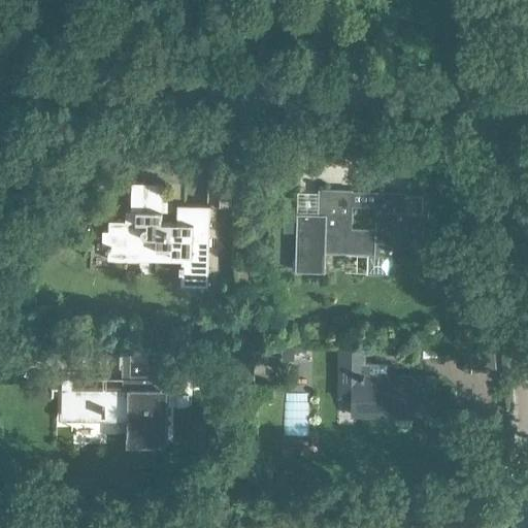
[(102,230),(101,248),(105,248),(105,251),(107,251),(107,259),(130,260),(130,254),(156,255),(156,261),(182,261),(180,265),(179,265),(179,272),(180,272),(180,286),(207,287),(209,206),(183,205),(183,212),(176,212),(176,223),(161,223),(162,211),(155,210),(156,200),(162,201),(163,184),(131,183),(130,211),(135,211),(135,222),(108,221),(108,231),(102,230)]
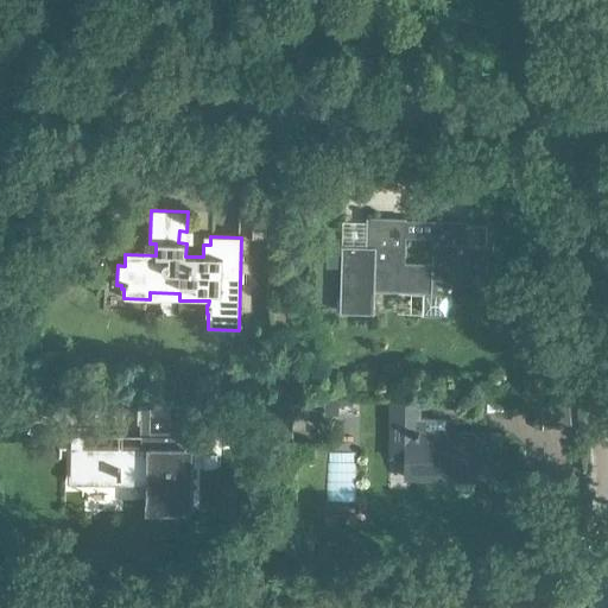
[(423,314),(447,315),(447,297),(480,298),(481,254),(486,254),(487,226),(405,222),(406,219),(366,216),(366,246),(342,246),(340,298),(337,298),(336,308),(340,308),(340,311),(373,312),(374,291),(424,292),(423,314)]
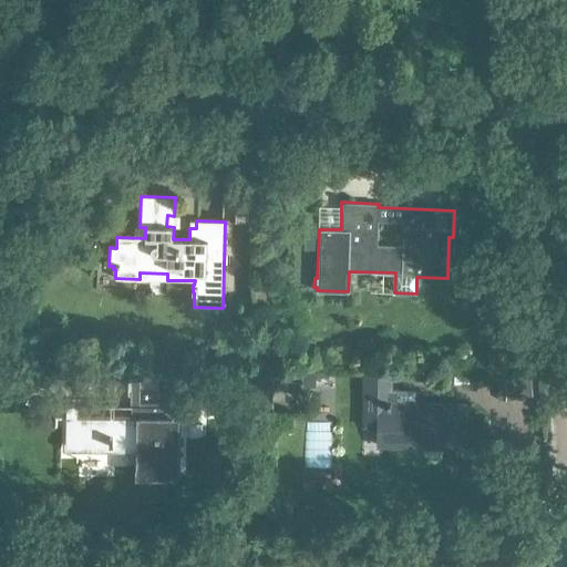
[(391,390),(391,368),(364,368),(363,425),(379,426),(379,445),(415,445),(415,439),(426,439),(426,446),(465,446),(465,404),(414,403),(414,390),(391,390)]
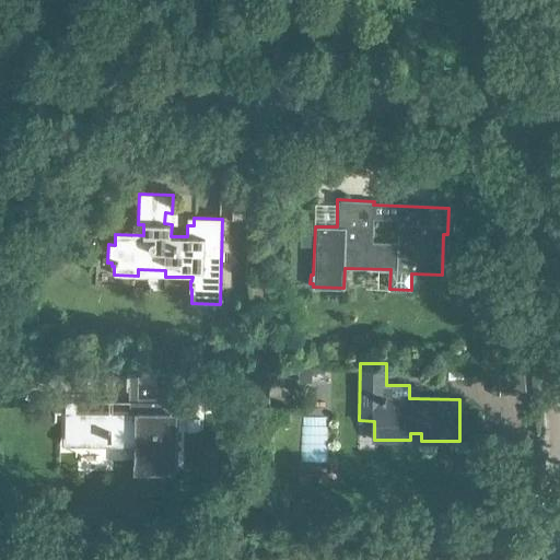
[(197,374),(155,373),(155,399),(138,399),(137,399),(137,412),(76,411),(76,445),(112,446),(112,440),(136,440),(136,462),(133,462),(133,471),(162,473),(162,471),(177,471),(178,415),(196,415),(197,374)]
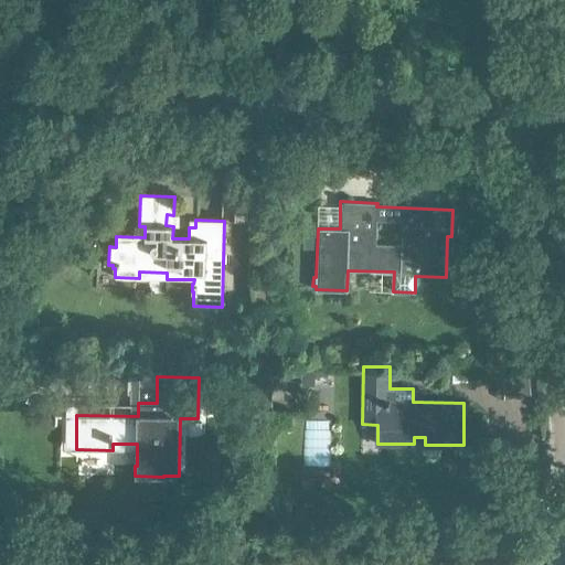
[(230,412),(230,388),(206,387),(205,412),(230,412)]
